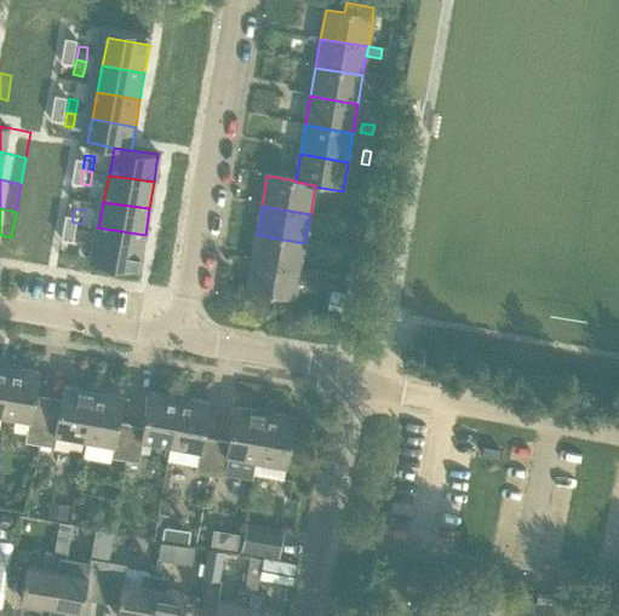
[(72,222),(69,235),(80,237),(82,224),(72,222)]
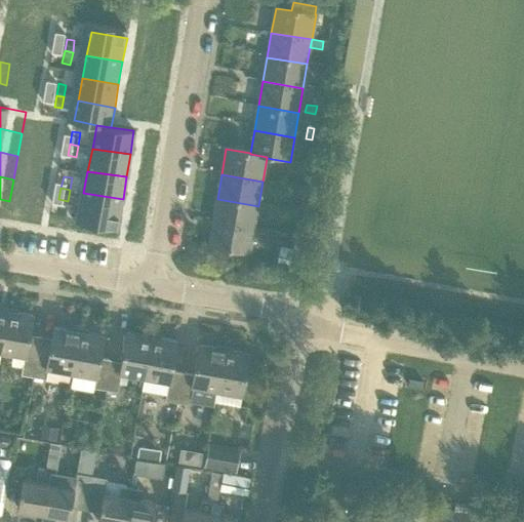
[(83,193),(81,214),(119,221),(122,199),(83,193)]
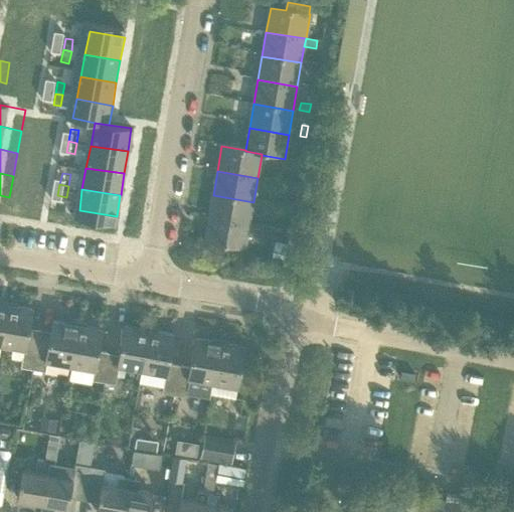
[(249,226),(253,202),(213,195),(209,219),(249,226)]
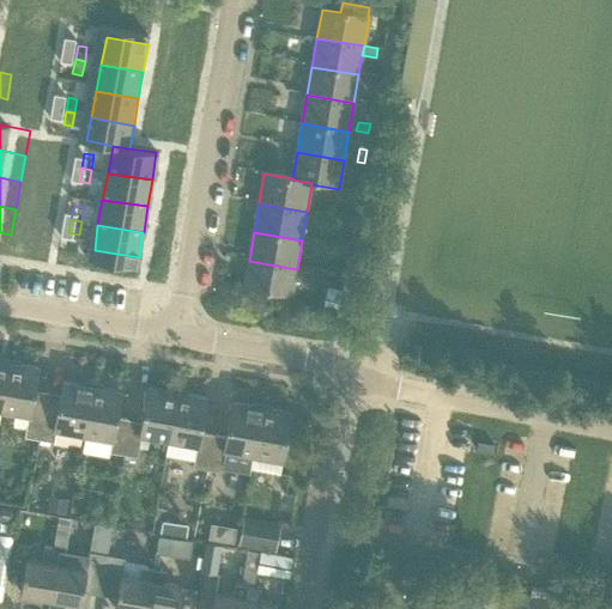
[(291,298),(297,269),(249,261),(244,290),(291,298)]
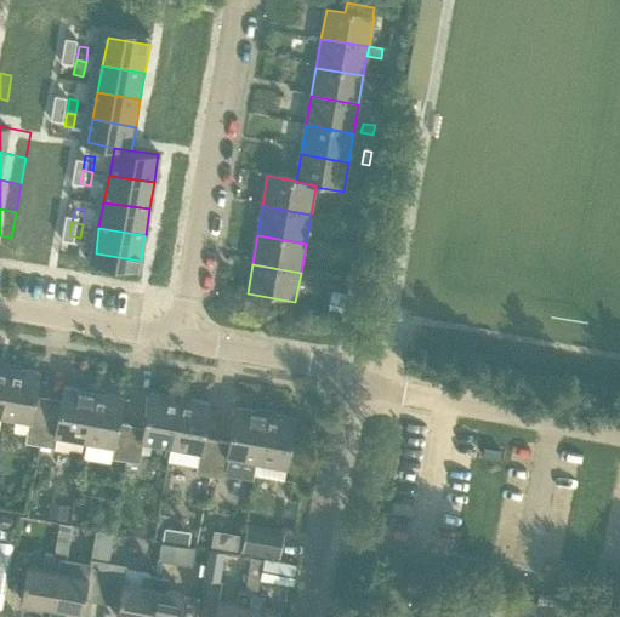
[(329,308),(329,313),(345,315),(347,296),(331,293),(329,308)]
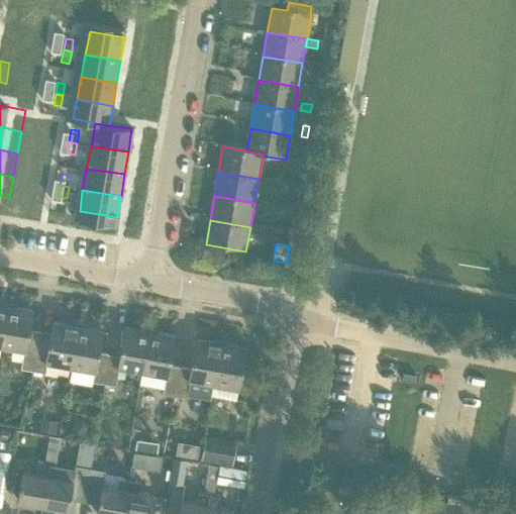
[(319,280),(311,279),(311,278),(309,286),(317,288),(319,280)]
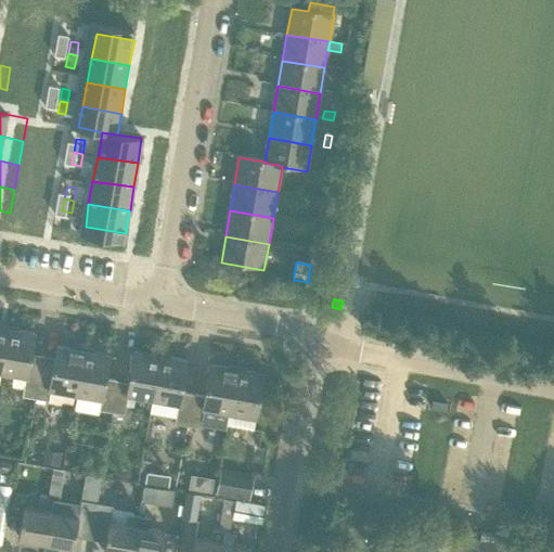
[(8,331),(0,375),(13,379),(12,388),(23,390),(22,398),(35,400),(40,369),(42,358),(30,356),(34,335),(8,331)]
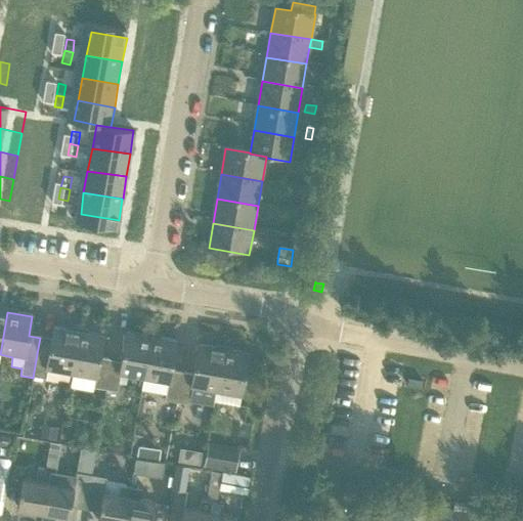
[(38,348),(33,378),(44,380),(56,383),(58,374),(70,376),(77,333),(52,329),(50,339),(40,338),(38,348)]
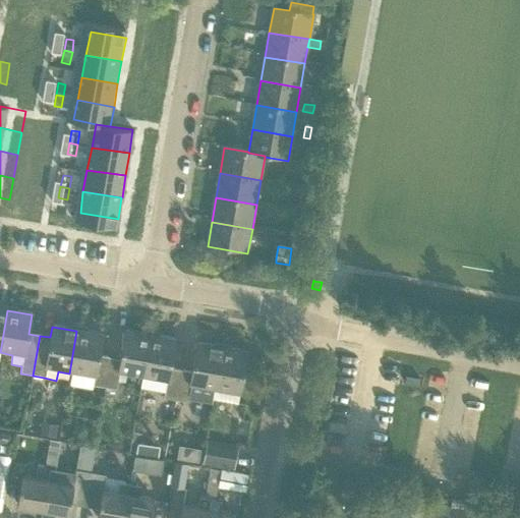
[(76,331),(69,373),(83,376),(95,378),(93,386),(104,388),(109,359),(98,357),(102,336),(76,331)]
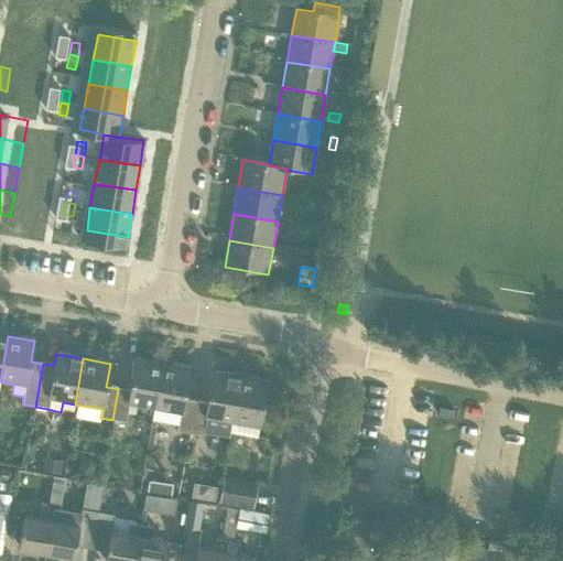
[(118,389),(112,420),(125,422),(127,414),(128,405),(136,406),(153,409),(162,364),(134,359),(129,391),(118,389)]
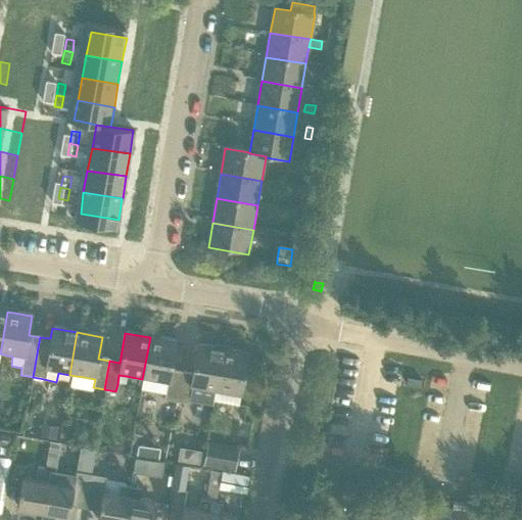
[(142,379),(141,390),(165,394),(163,400),(176,403),(181,373),(170,371),(175,341),(150,337),(142,379)]
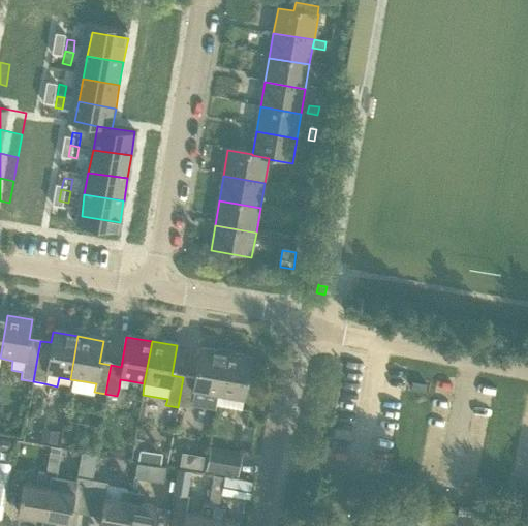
[(183,377),(178,407),(189,409),(190,406),(192,393),(217,397),(224,353),(199,349),(194,379),(183,377)]
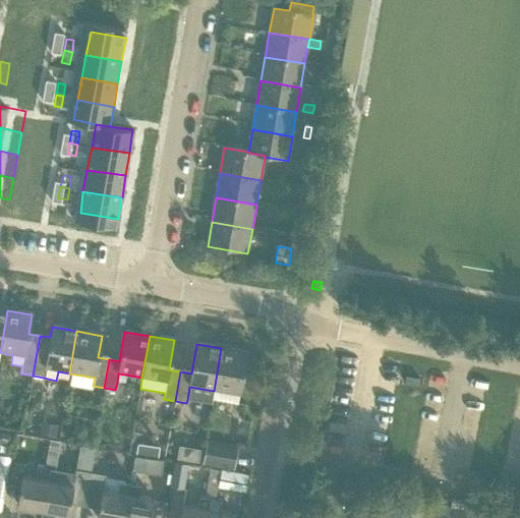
[(214,391),(212,401),(236,406),(245,353),(221,348),(214,391)]
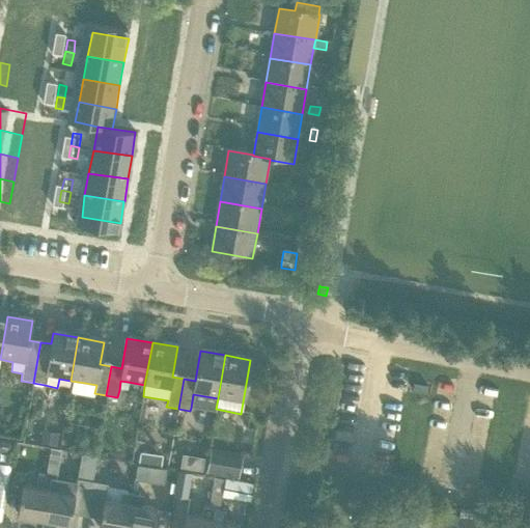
[(40,445),(56,448),(59,436),(43,434),(40,445)]
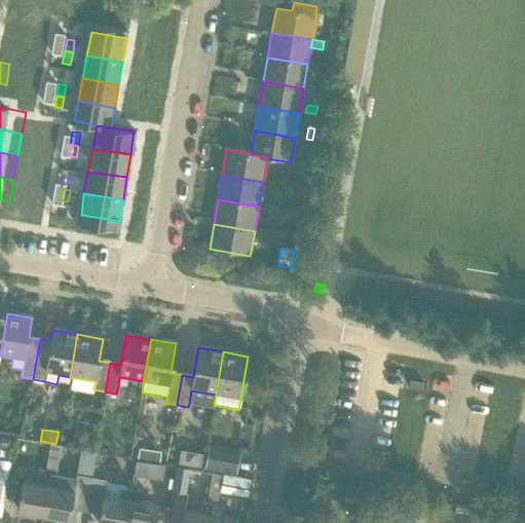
[(0,448),(2,449),(6,449),(9,447),(10,443),(8,440),(4,439),(0,438),(0,448)]
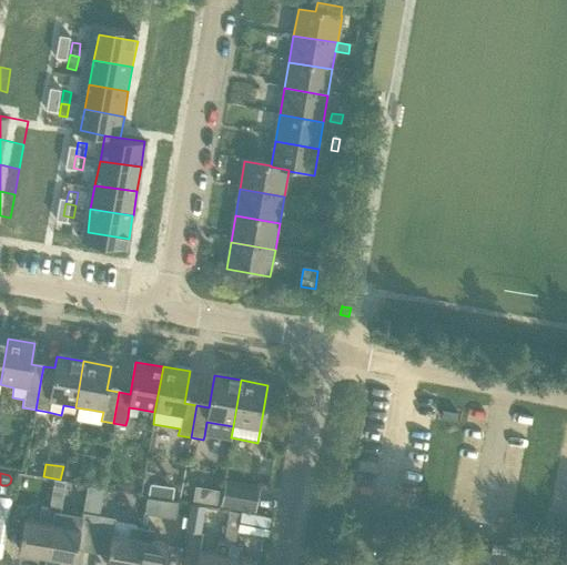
[(253,512),(257,491),(228,485),(224,506),(253,512)]
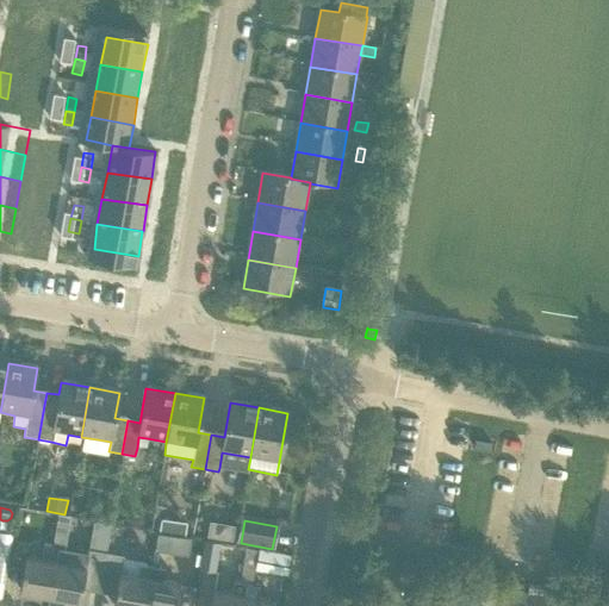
[(151,532),(167,535),(169,524),(154,522),(151,532)]
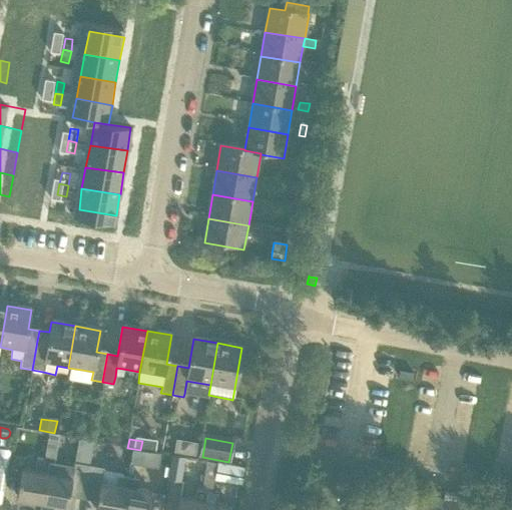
[(48,440),(46,450),(57,452),(59,442),(48,440)]
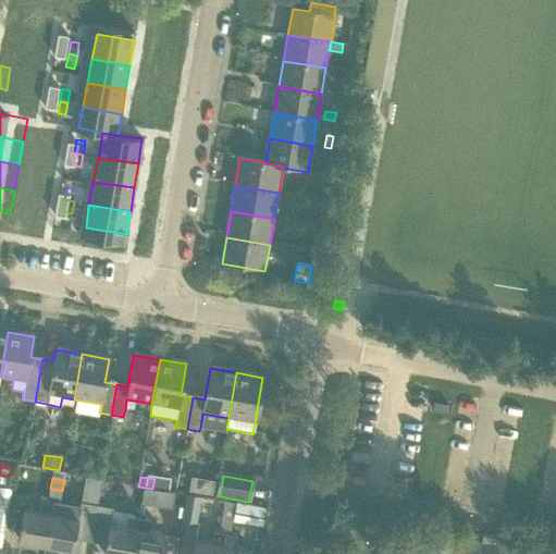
[(209,484),(207,496),(213,497),(215,485),(209,484)]
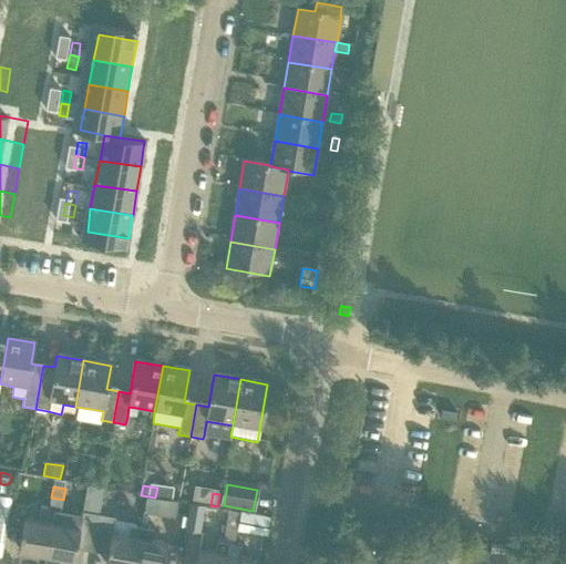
[(63,500),(51,498),(49,509),(41,508),(38,523),(24,521),(19,552),(47,556),(55,510),(61,510),(63,500)]
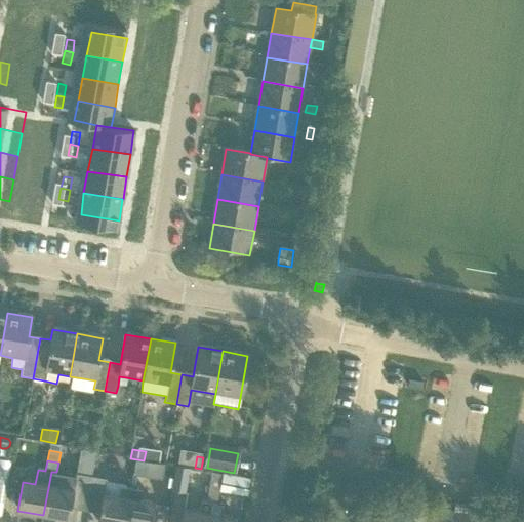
[(136,460),(134,472),(145,474),(147,463),(136,460)]
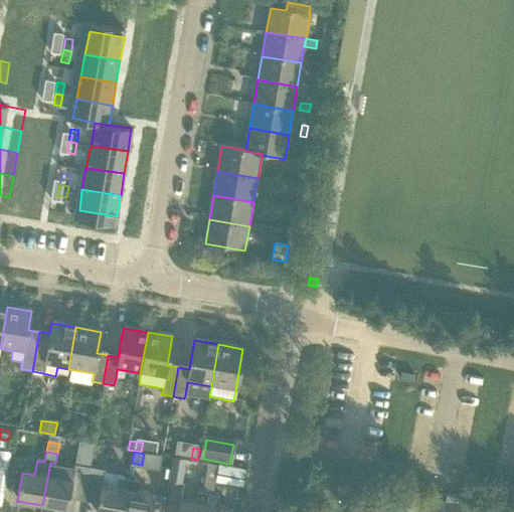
[(182,486),(186,461),(172,459),(168,483),(182,486)]
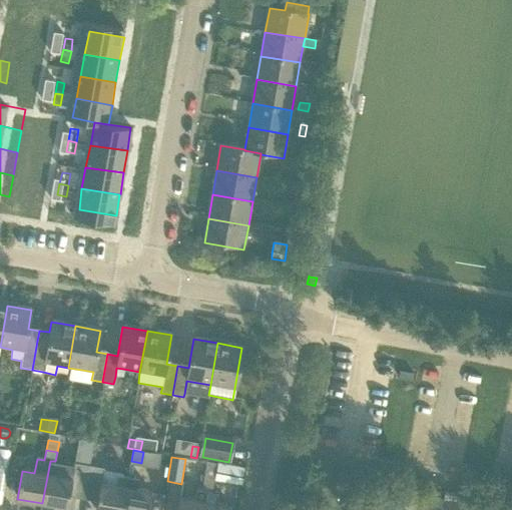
[(84,499),(89,467),(75,465),(75,468),(55,465),(55,461),(50,461),(42,503),(68,508),(70,497),(84,499)]
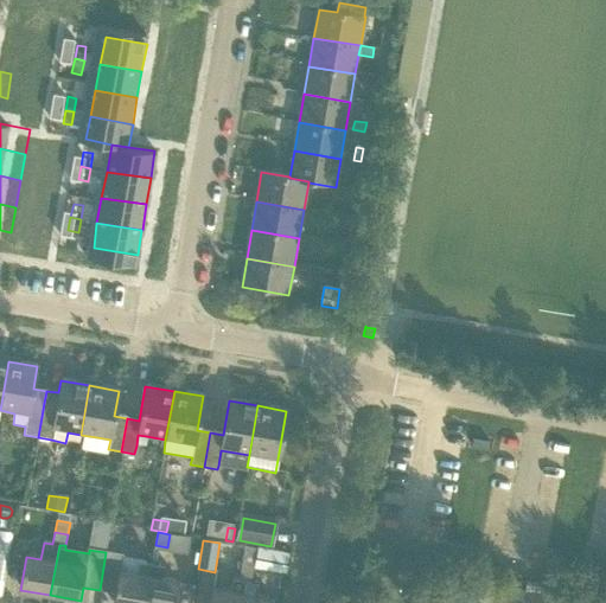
[(244,547),(241,568),(254,570),(254,569),(256,556),(257,550),(244,547)]
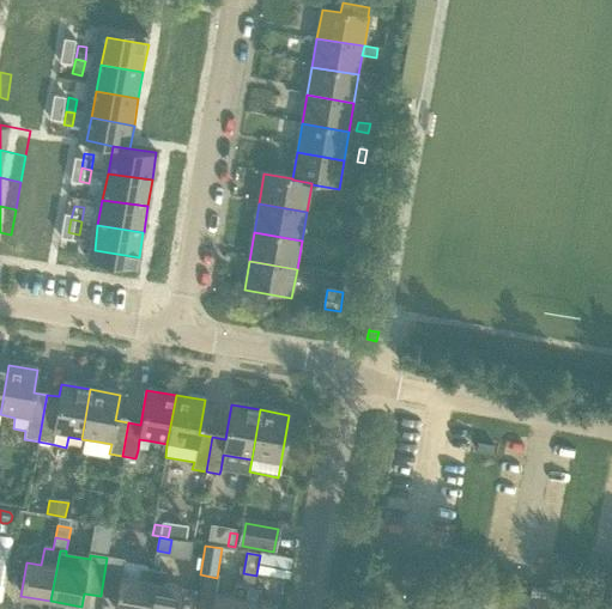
[(260,555),(259,561),(256,574),(289,580),(292,561),(260,555)]
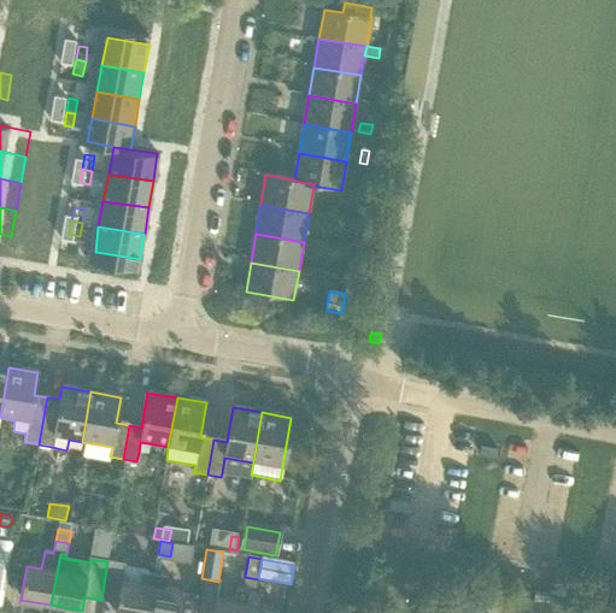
[(125,564),(107,561),(101,600),(118,603),(117,612),(148,612),(154,575),(160,577),(163,563),(150,560),(146,575),(142,573),(140,587),(122,583),(125,564)]
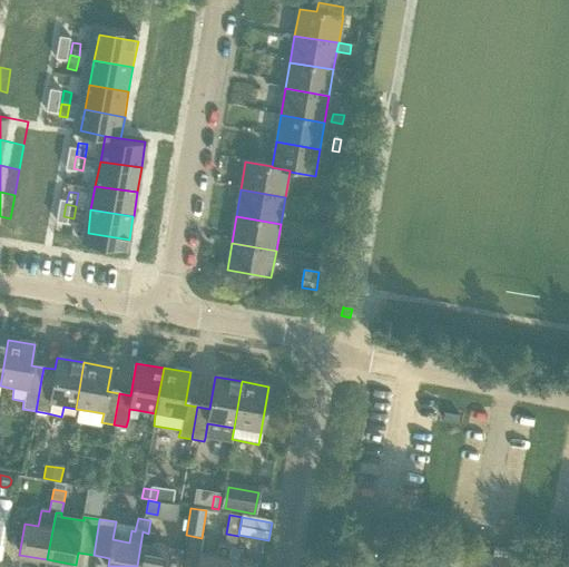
[(165,566),(168,549),(153,546),(154,535),(148,534),(143,531),(137,566),(165,566)]
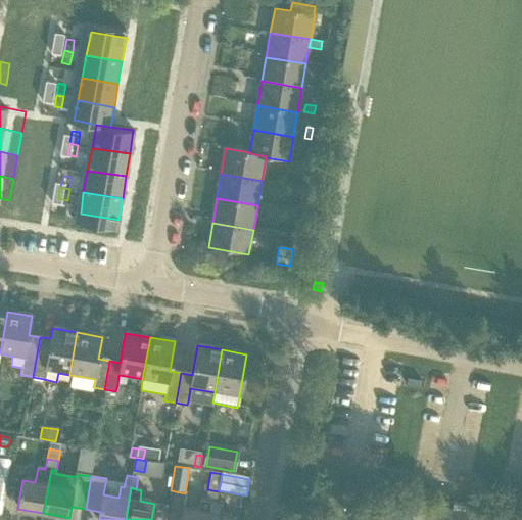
[(217,504),(219,491),(207,489),(205,502),(202,502),(200,504),(199,512),(184,509),(182,519),(208,519),(211,504),(217,504)]
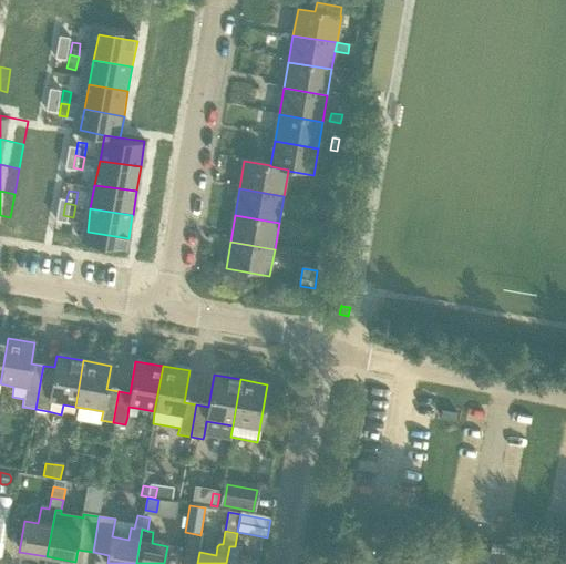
[(235,546),(229,546),(226,563),(255,563),(255,561),(238,559),(239,547),(235,546)]
